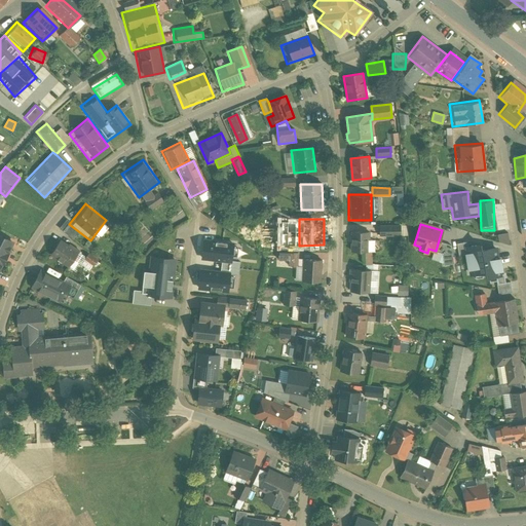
[(405,236),(406,226),(376,225),(376,236),(405,236)]
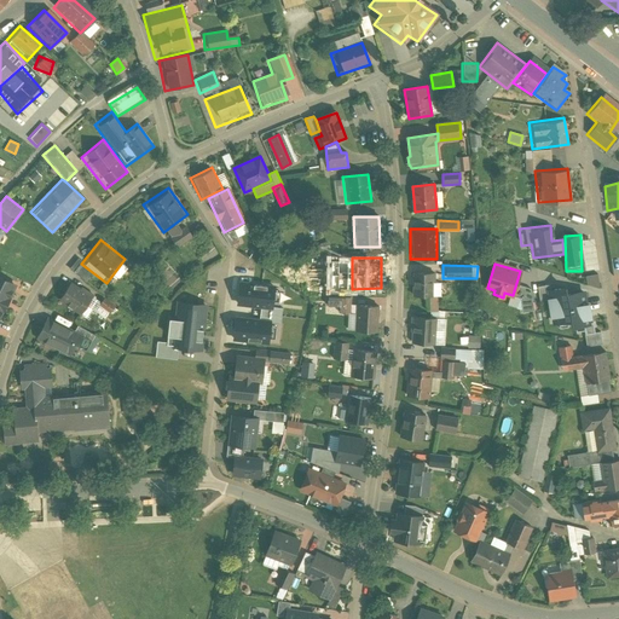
[(434,272),(411,271),(410,299),(433,300),(434,272)]
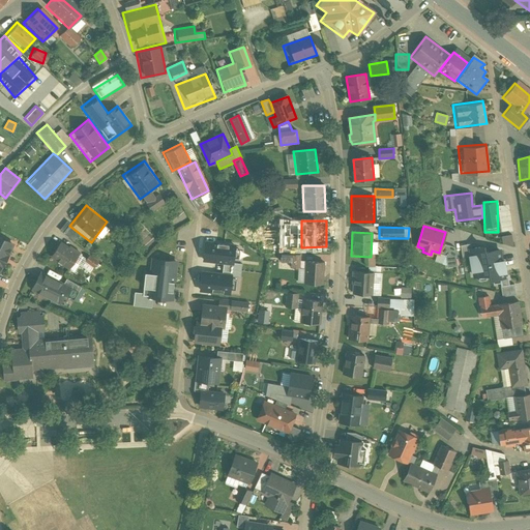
[(512,245),(512,235),(501,235),(500,244),(512,245)]
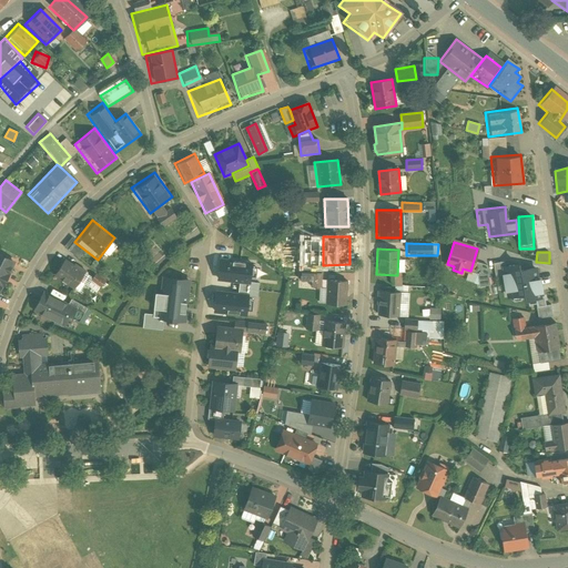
[(13,262),(0,254),(0,274),(6,277),(13,262)]
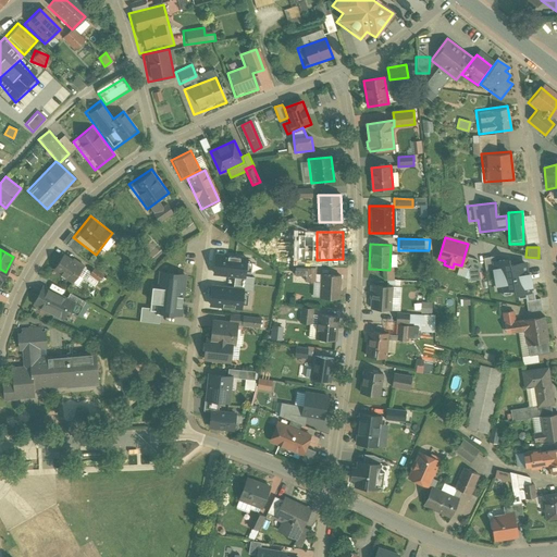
[(62,251),(49,272),(70,286),(85,265),(62,251)]
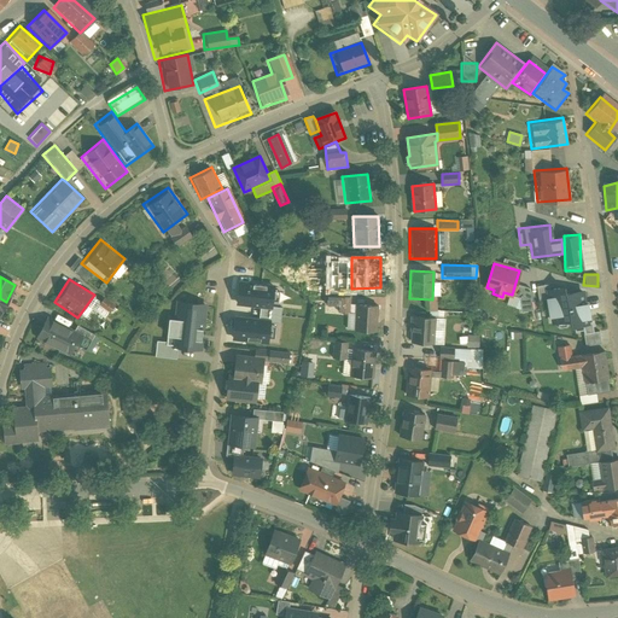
[(547,299),(551,299),(549,290),(549,284),(537,286),(540,301),(547,299)]
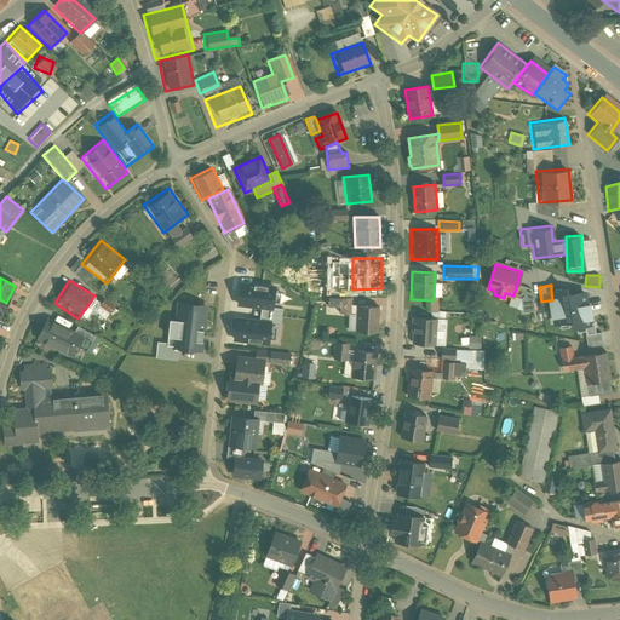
[(271,291),(242,288),(240,315),(288,320),(291,308),(270,305),(271,291)]
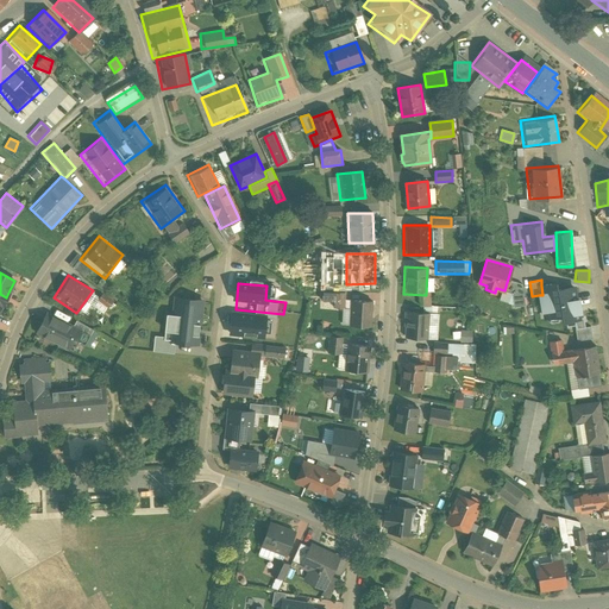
[(333,308),(340,308),(341,283),(336,283),(336,292),(319,292),(319,301),(333,301),(333,308)]
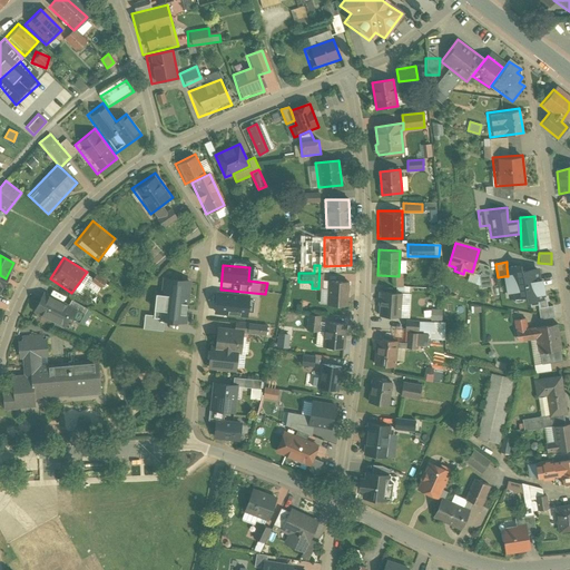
[(507,267),(508,276),(504,276),(508,291),(510,291),(511,297),(527,295),(528,301),(538,300),(542,298),(542,297),(541,293),(544,292),(542,281),(539,281),(537,268),(521,272),(520,265),(507,267)]
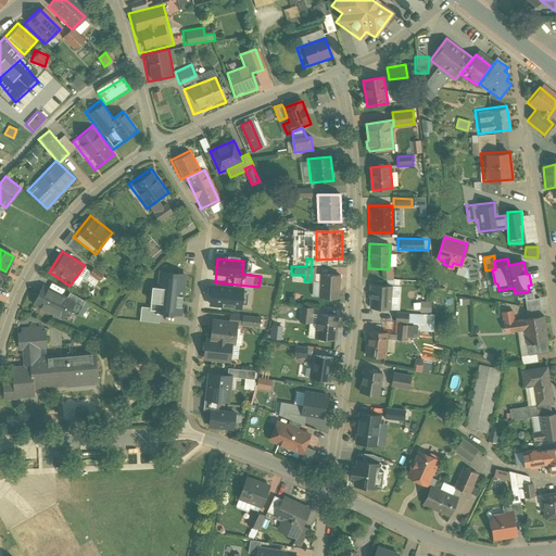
[(342,273),(317,272),(315,301),(340,302),(342,273)]
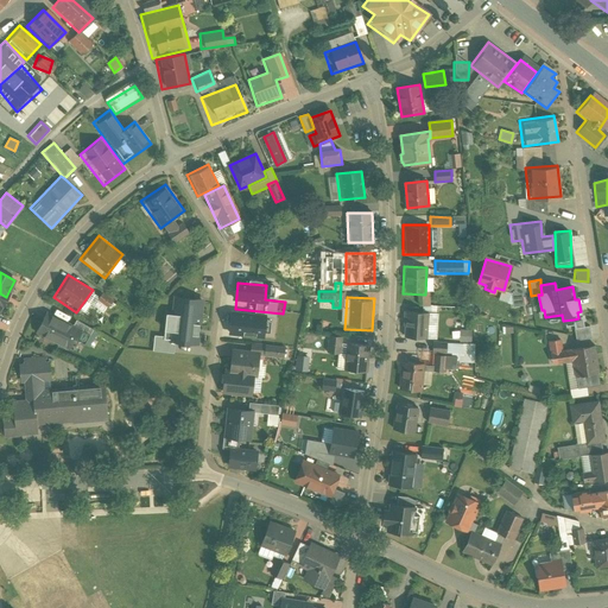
[(202,301),(176,298),(172,325),(166,324),(165,340),(197,343),(202,301)]
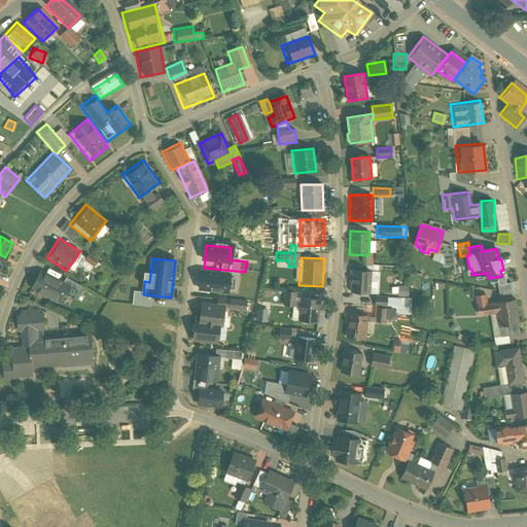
[(374,269),(348,266),(346,282),(350,282),(349,292),(371,294),(374,269)]
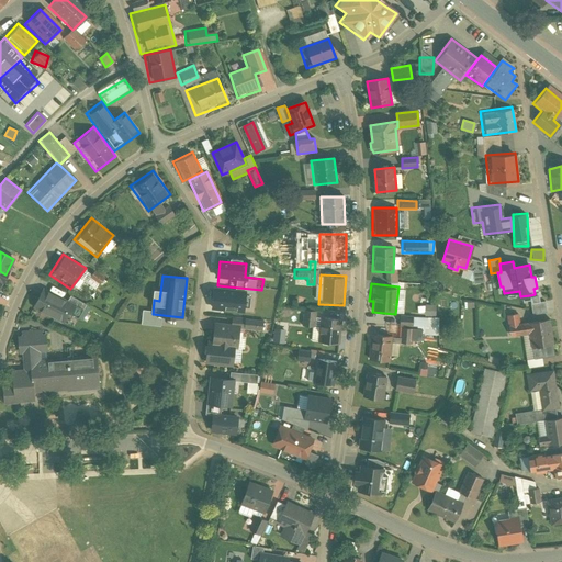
[(41,285),(29,307),(65,326),(76,304),(41,285)]
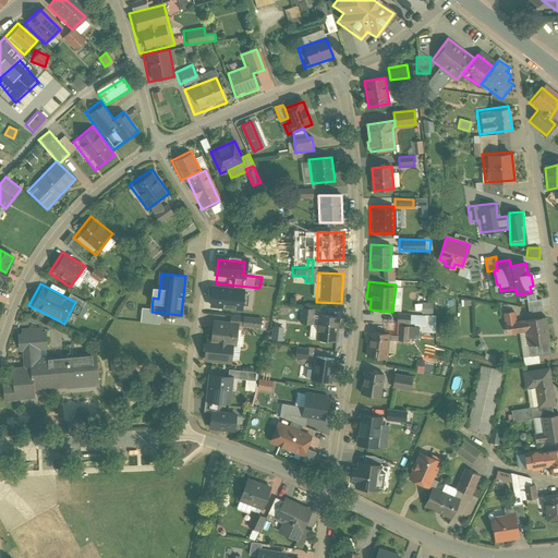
[(531,292),(526,293),(528,302),(536,300),(535,291),(531,291),(531,292)]
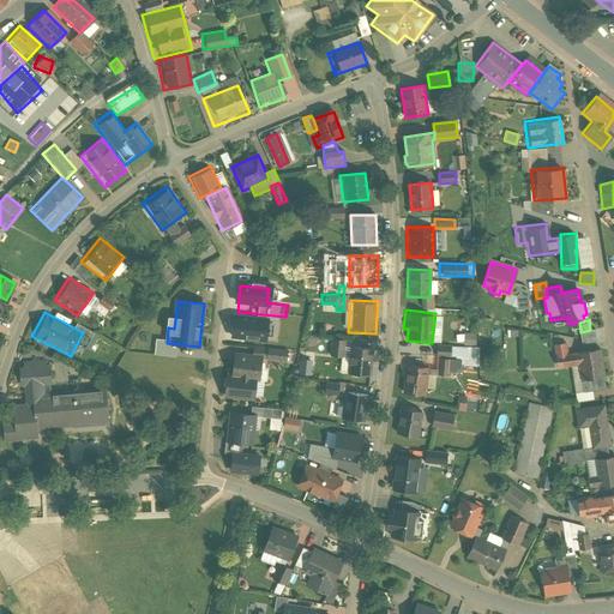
[(590,330),(581,332),(582,344),(597,342),(596,330),(590,330)]
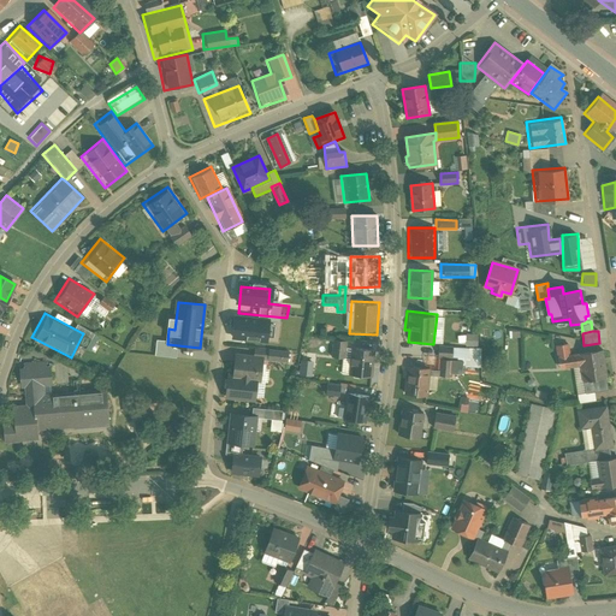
[(465,333),(465,347),(478,347),(478,333),(465,333)]
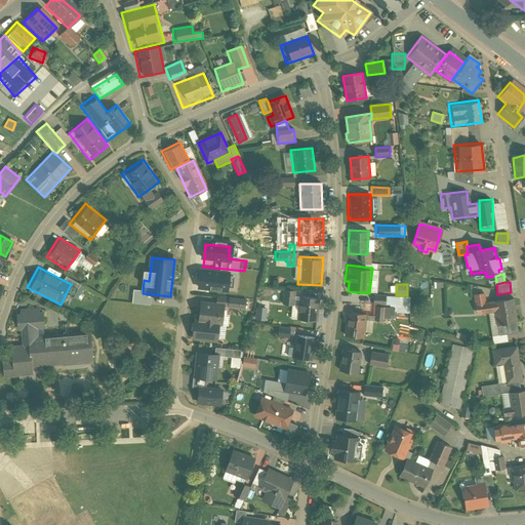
[(319,296),(297,293),(294,322),(316,324),(319,296)]
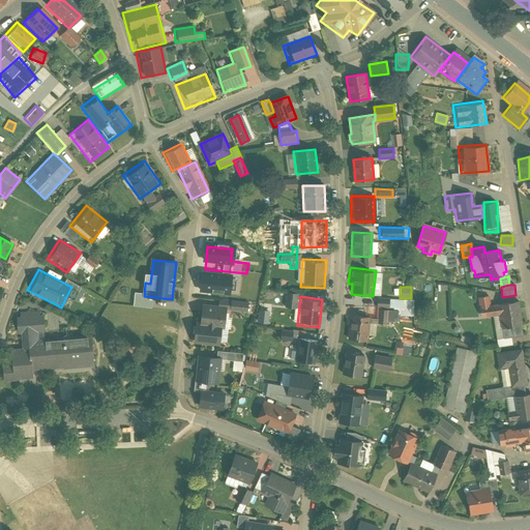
[(489,296),(479,297),(482,317),(500,314),(502,328),(520,325),(522,325),(518,301),(491,305),(489,296)]
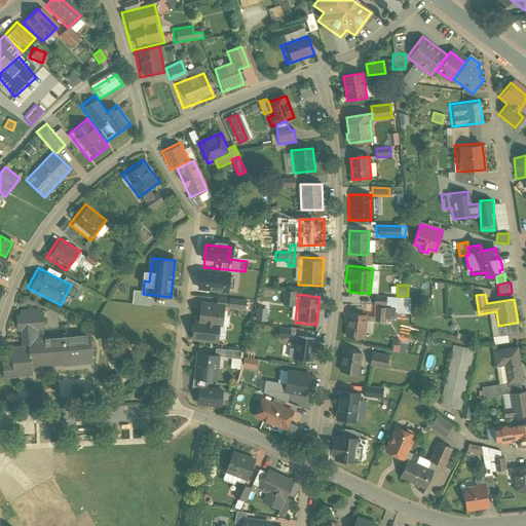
[(410,313),(410,297),(384,296),(384,300),(371,300),(371,310),(374,311),(373,322),(384,322),(384,318),(393,320),(393,313),(410,313)]
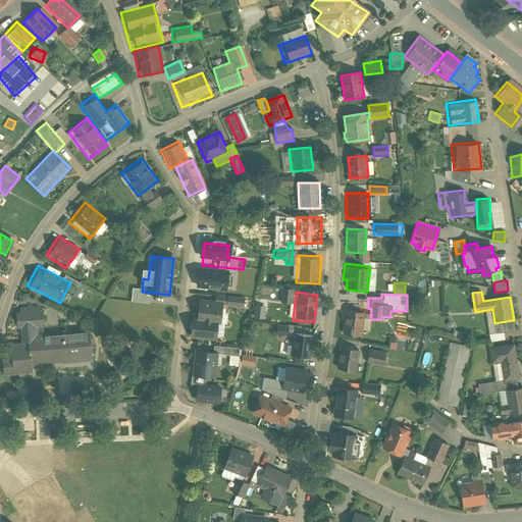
[(191,299),(189,318),(221,322),(223,303),(191,299)]
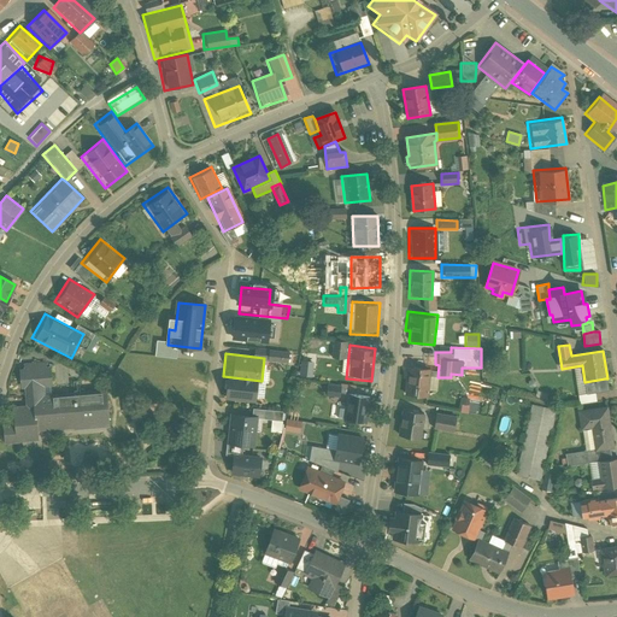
[(48,363),(18,365),(19,387),(24,387),(25,406),(12,407),(13,427),(1,428),(1,442),(36,440),(35,432),(104,427),(101,393),(43,397),(42,387),(50,386),(48,363)]
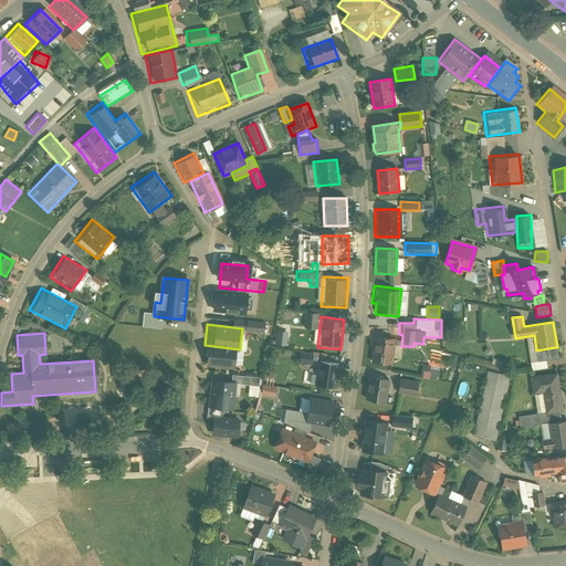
[(395,337),(371,334),(367,364),(391,367),(395,337)]
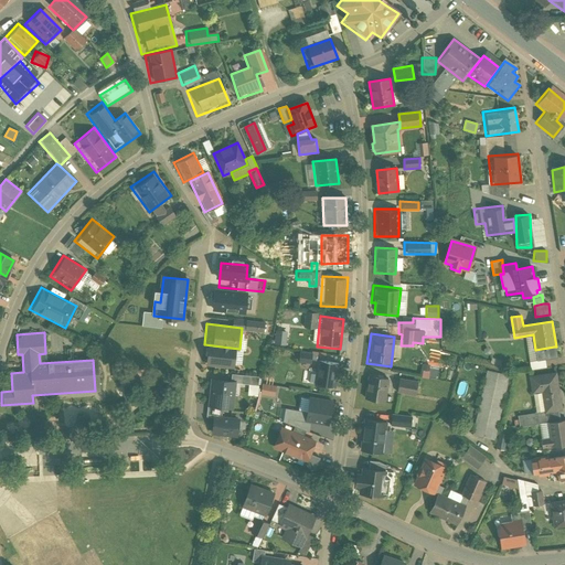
[(204,344),(201,366),(237,370),(240,349),(204,344)]
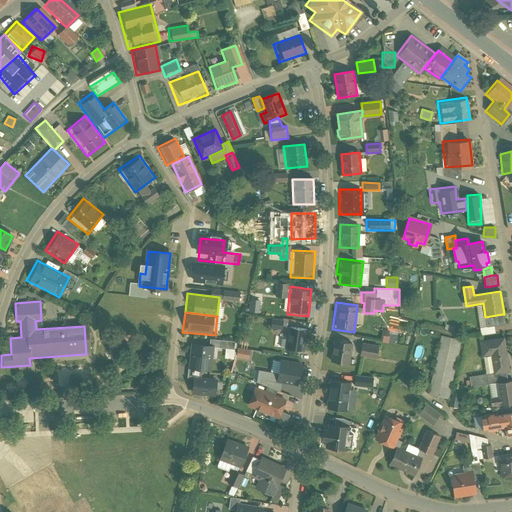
[(504,325),(502,314),(485,317),(487,328),(504,325)]
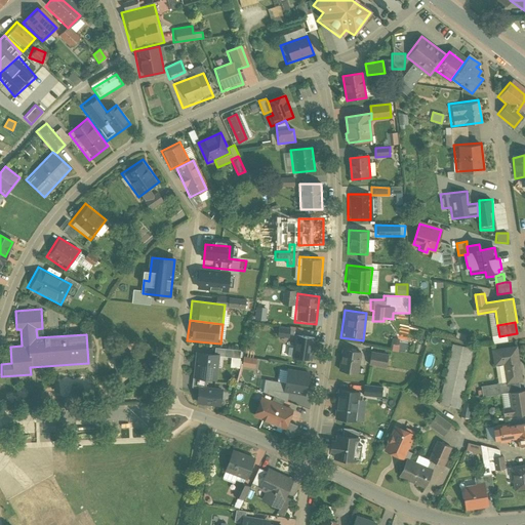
[(276,336),(287,336),(287,326),(275,327),(276,336)]
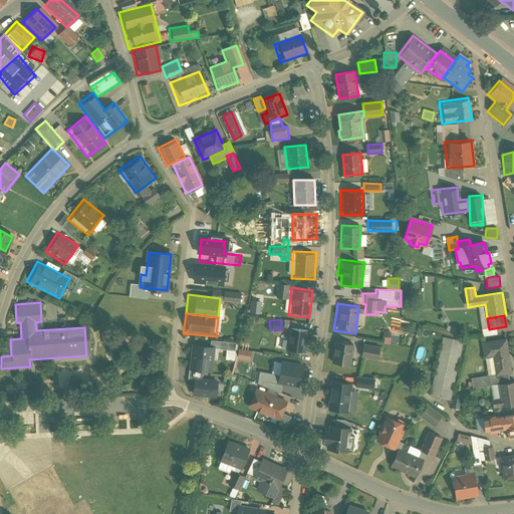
[(307,328),(286,325),(283,351),(304,354),(307,328)]
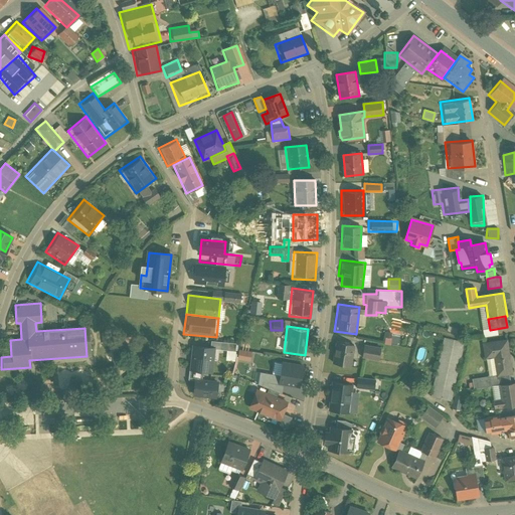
[(464,342),(444,338),(431,396),(451,401),(464,342)]
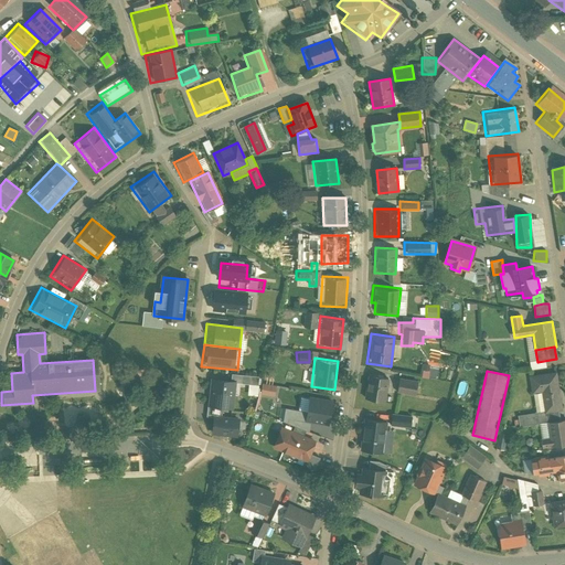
[(555,373),(531,377),(533,393),(543,392),(546,412),(558,409),(562,409),(555,373)]
